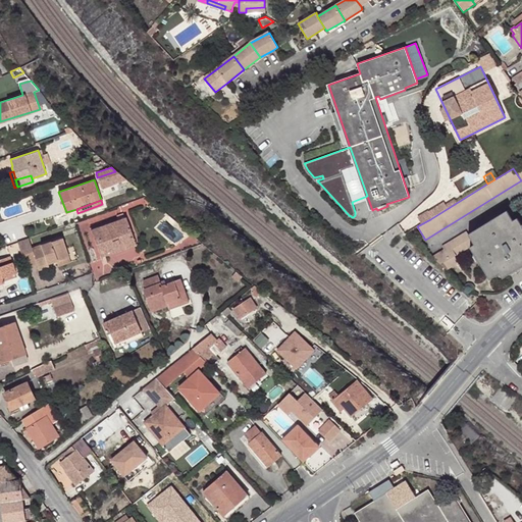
[(427,214),(430,219),(455,204),(453,201),(444,207),(442,204),(427,214)]
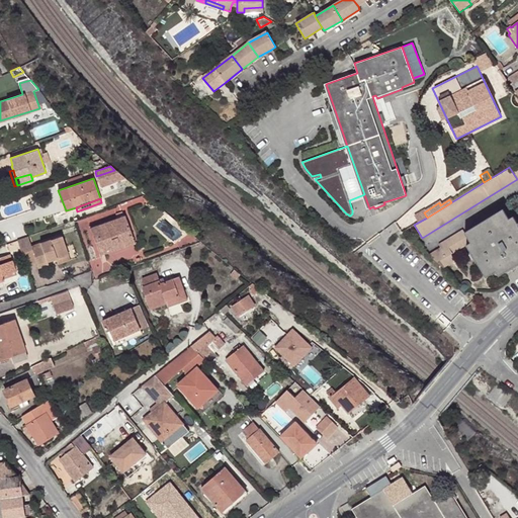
[(398,226),(403,233),(414,225),(427,218),(424,212),(422,209),(398,226)]
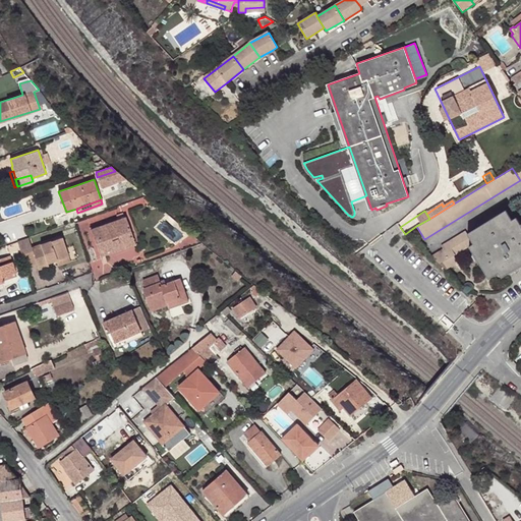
[(430,256),(446,269),(457,262),(453,255),(468,246),(488,279),(499,273),(502,277),(520,265),(520,226),(516,218),(512,220),(506,211),(467,234),(465,231),(441,245),(443,249),(430,256)]
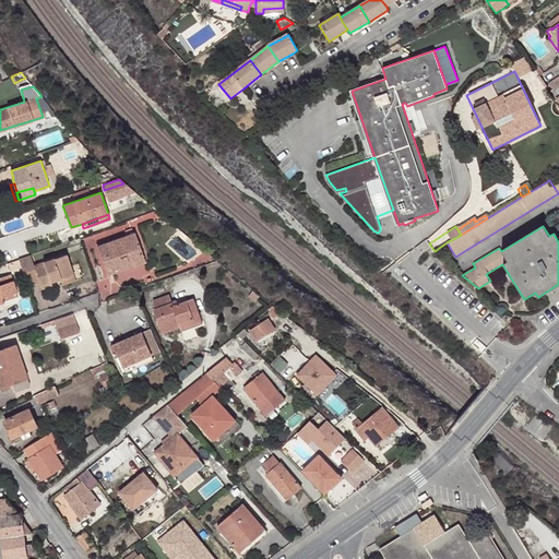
[(108,277),(118,275),(116,269),(133,262),(135,269),(146,264),(134,233),(133,233),(132,228),(126,230),(127,235),(97,246),(108,277)]
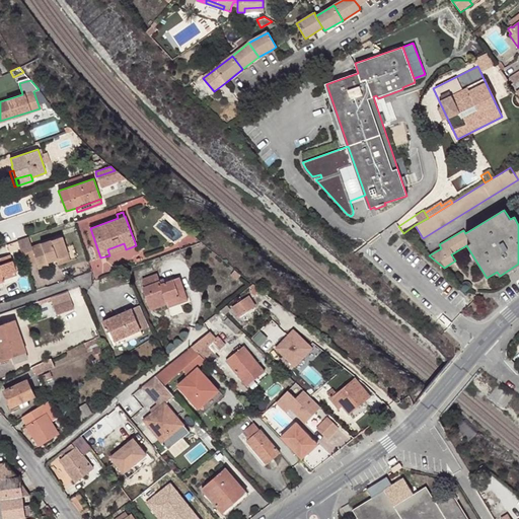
[(27,236),(17,239),(25,266),(36,262),(39,268),(49,264),(48,262),(68,254),(62,236),(31,246),(27,236)]
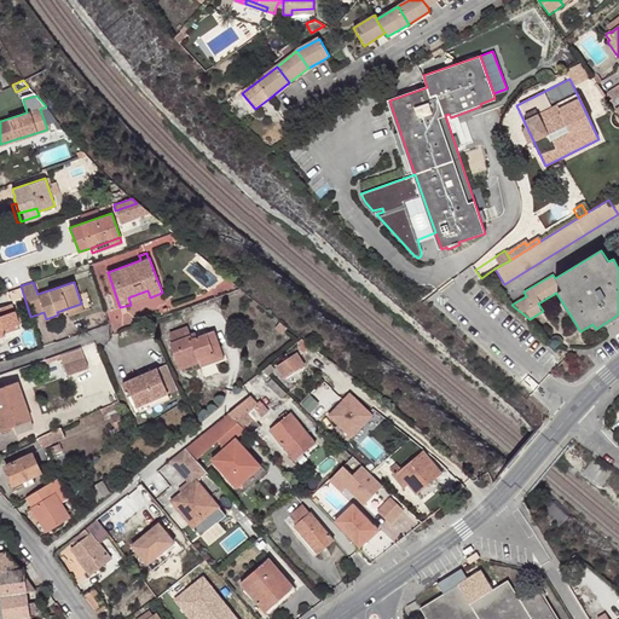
[(128,298),(131,305),(150,298),(148,290),(128,298)]
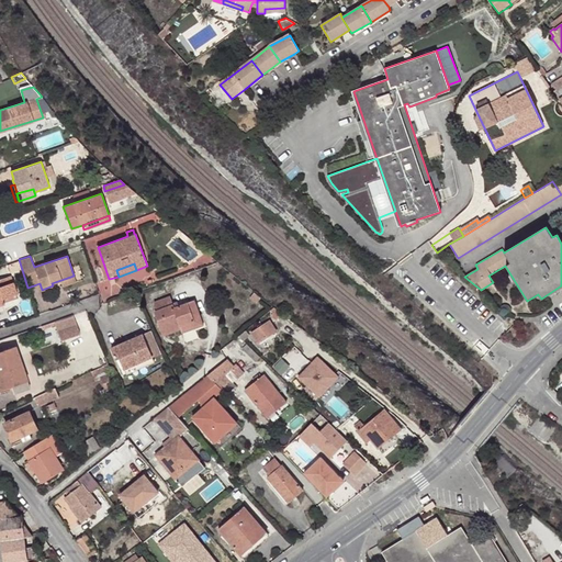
[(0,305),(3,304),(2,299),(6,298),(7,301),(18,298),(10,276),(0,279),(0,305)]
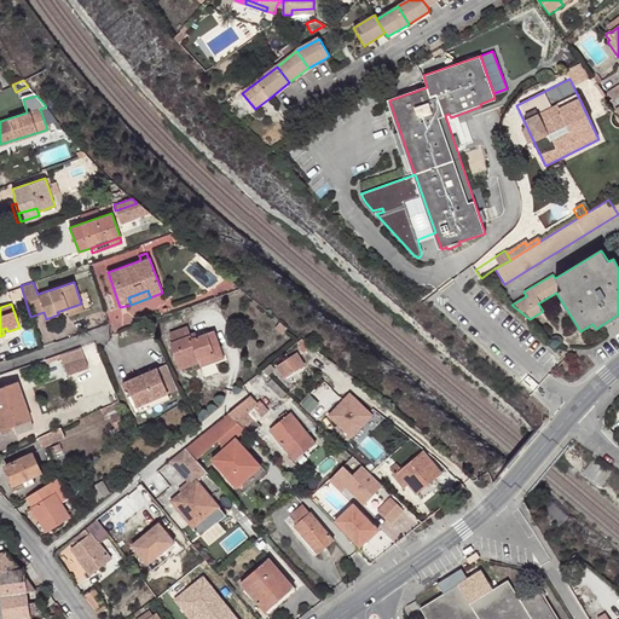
[(212,348),(220,346),(214,330),(197,336),(192,339),(191,334),(187,325),(171,333),(174,341),(171,342),(180,369),(200,362),(198,359),(214,354),(212,348)]
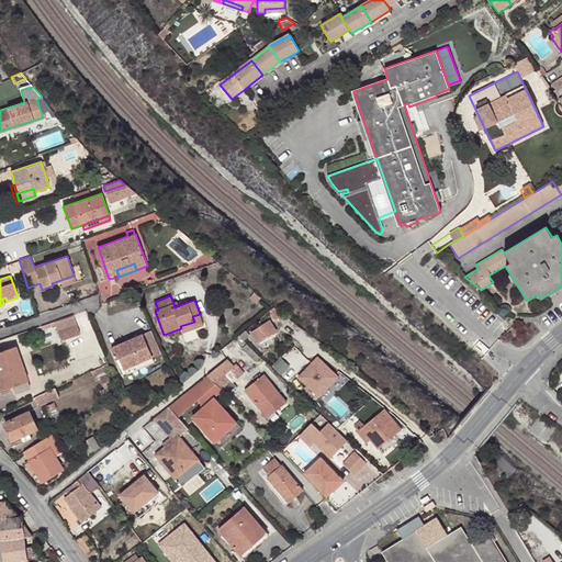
[(281,313),(276,308),(273,312),(272,315),(277,318),(281,313)]
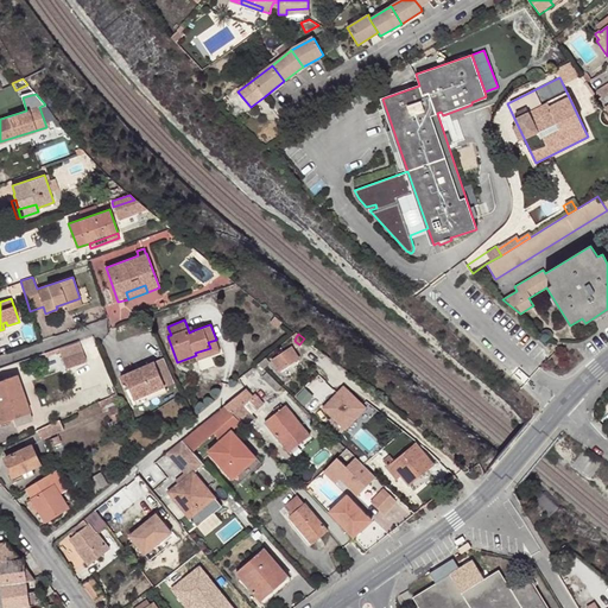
[(220,352),(216,340),(208,342),(210,348),(195,353),(196,355),(198,360),(220,352)]
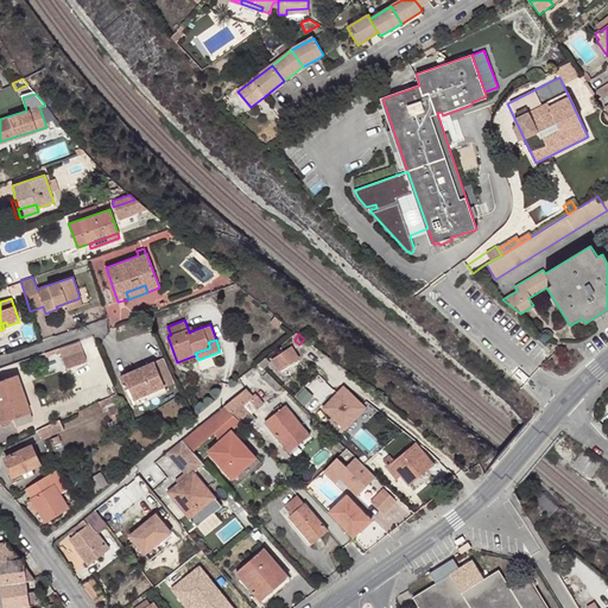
[(80,342),(59,349),(65,368),(86,361),(80,342)]
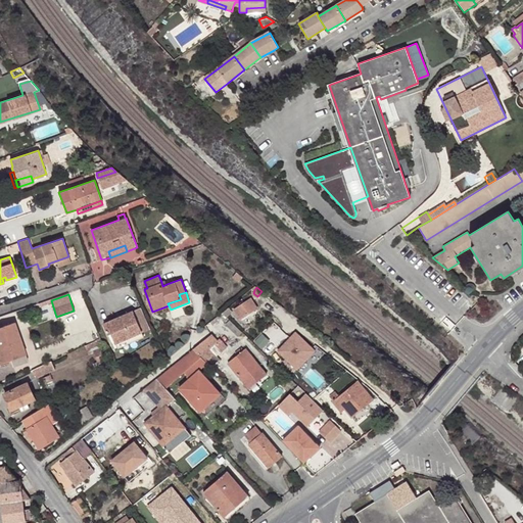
[(244,303),(241,305),(235,310),(241,318),(256,308),(250,299),(244,303)]
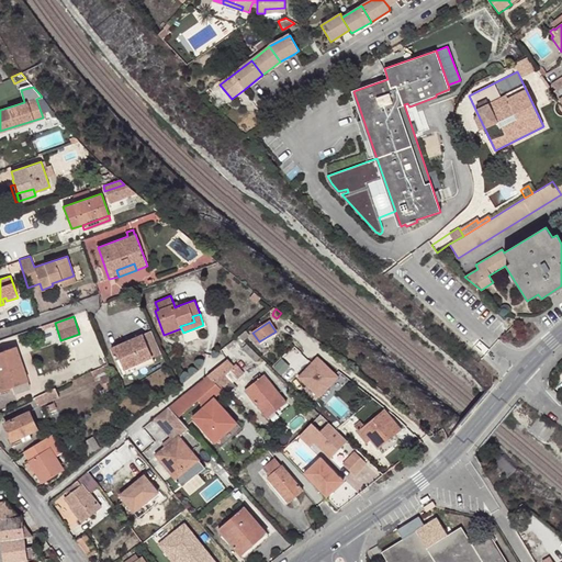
[(120,358),(125,369),(153,357),(161,353),(152,329),(112,347),(116,359),(120,358)]
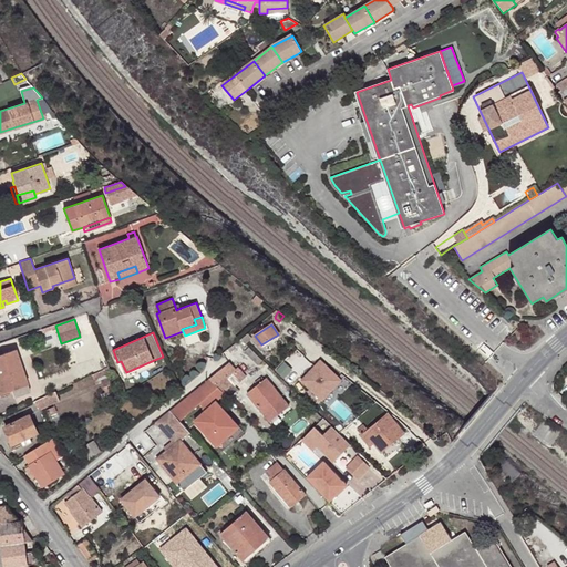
[(250,340),(246,334),(240,338),(247,344),(250,340)]
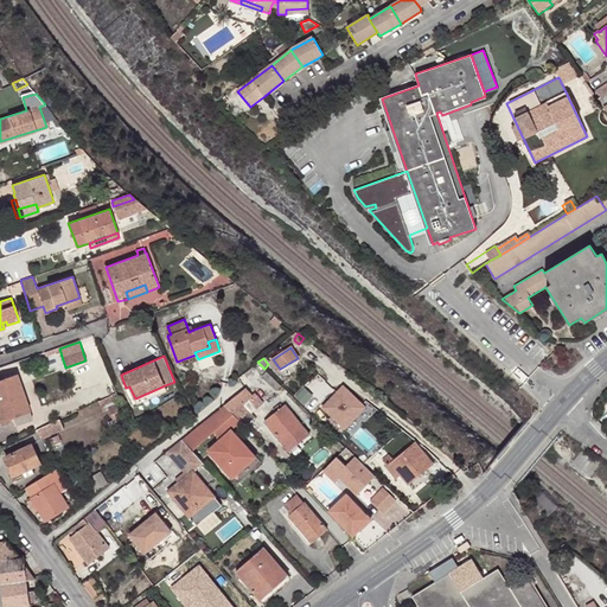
[(255,375),(249,369),(244,374),(249,379),(255,375)]
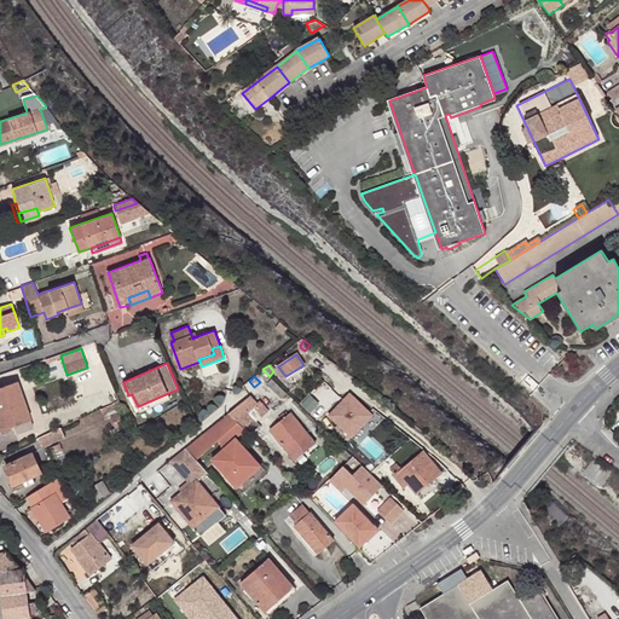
[(287,392),(272,377),(267,382),(282,397),(287,392)]
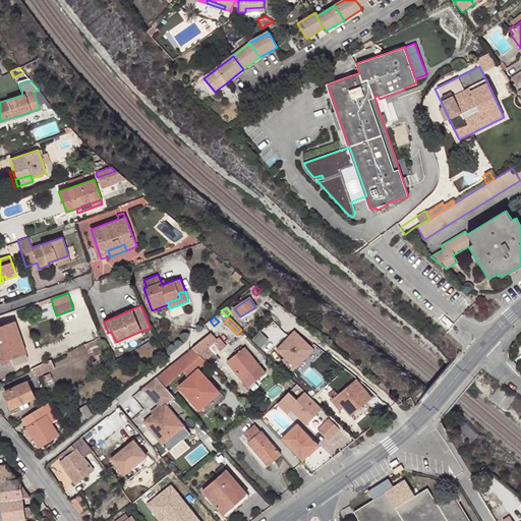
[(14,321),(0,326),(0,361),(9,358),(25,353),(14,321)]
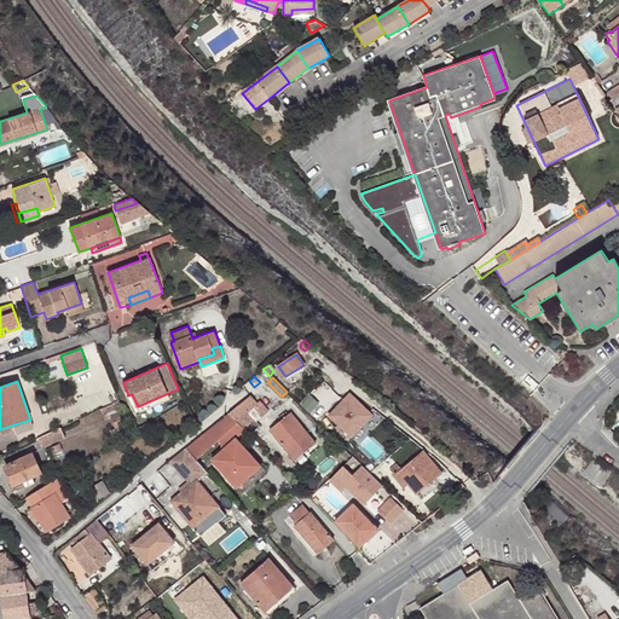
[(247,382),(242,386),(250,395),(254,392),(247,382)]
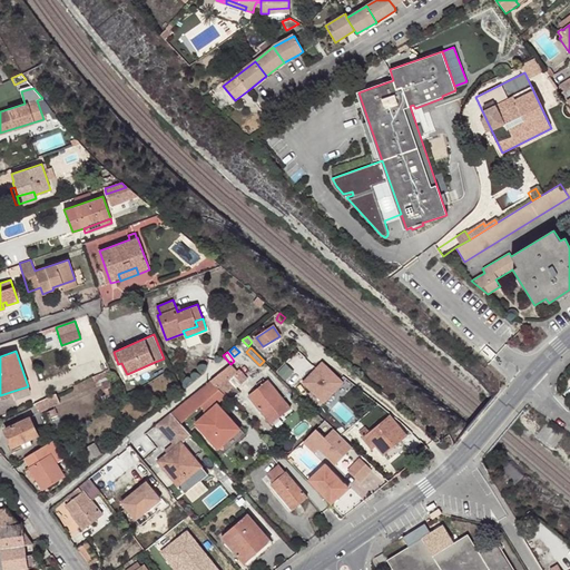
[(322,361),(303,381),(324,401),(343,381),(322,361)]
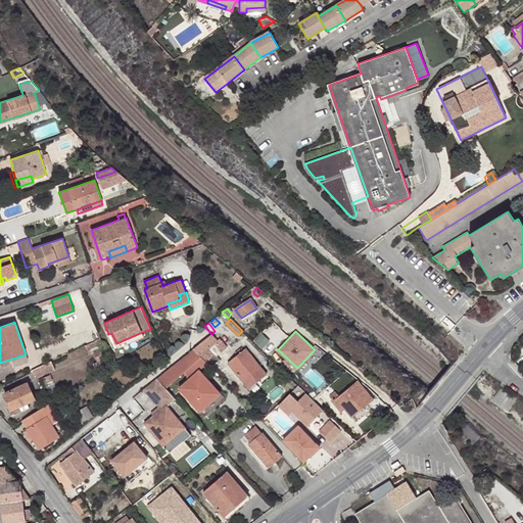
[(142,332),(116,343),(117,347),(143,336),(142,332)]
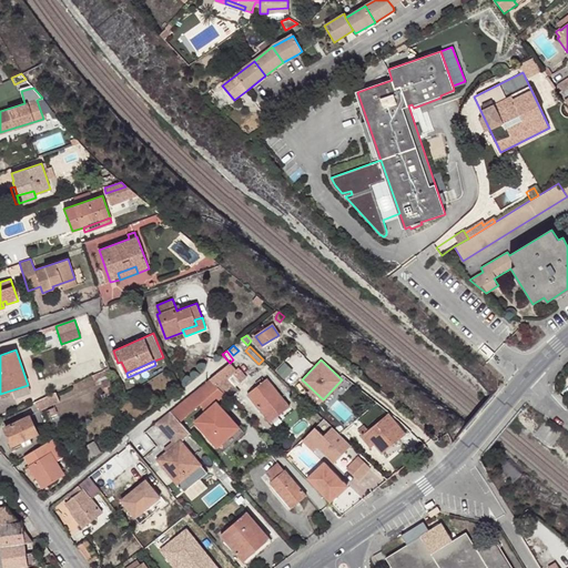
[(230,363),(210,378),(225,395),(230,399),(239,391),(235,386),(246,376),(239,368),(236,369),(230,363)]
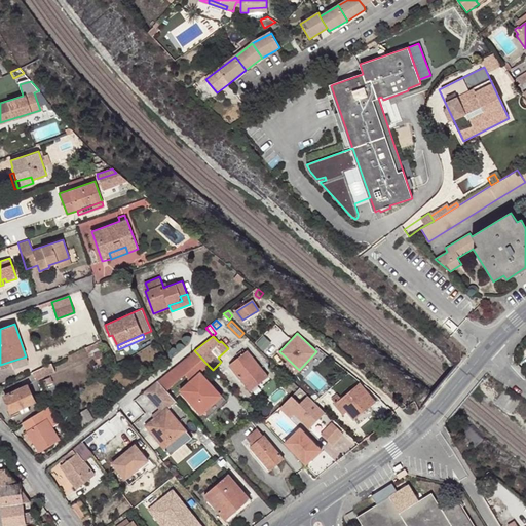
[(107,366),(97,342),(85,347),(89,357),(95,354),(99,364),(94,366),(96,371),(107,366)]
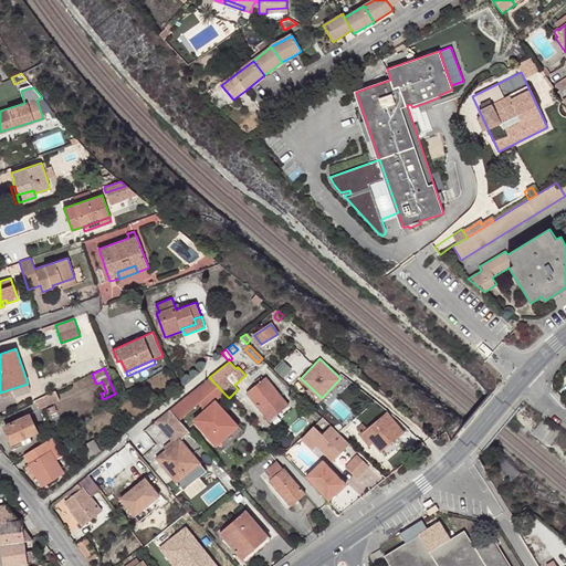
[(170,409),(180,420),(201,402),(207,409),(192,421),(216,447),(238,427),(216,401),(224,394),(209,377),(170,409)]
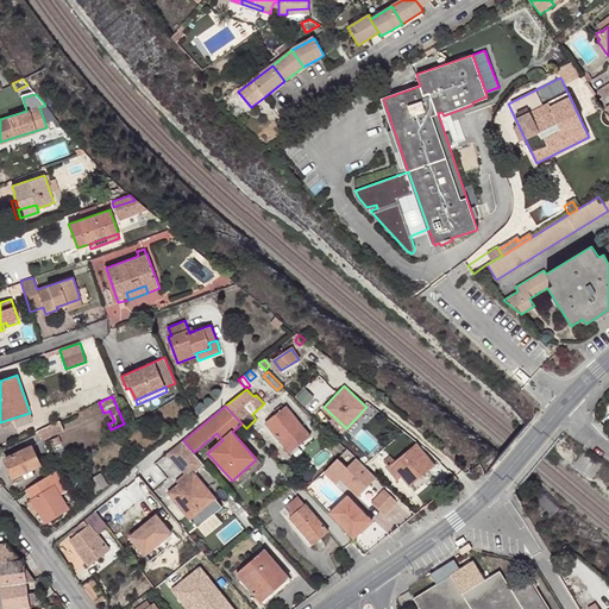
[(286,406),(265,422),(289,452),(311,435),(286,406)]
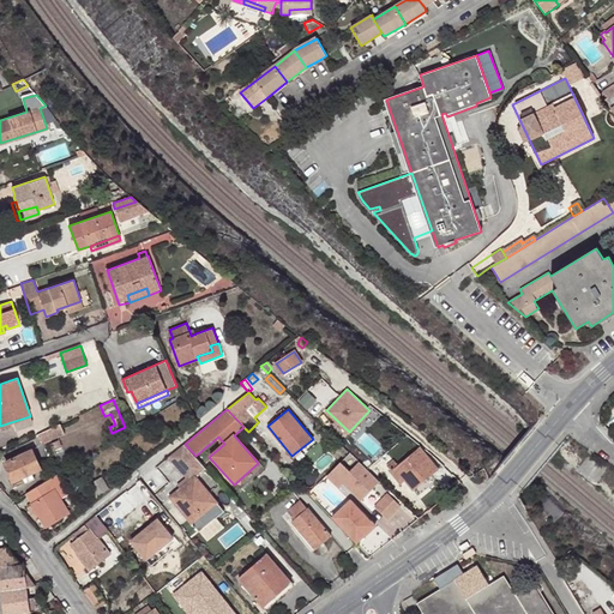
[(30,416),(11,422),(13,429),(32,423),(30,416)]
